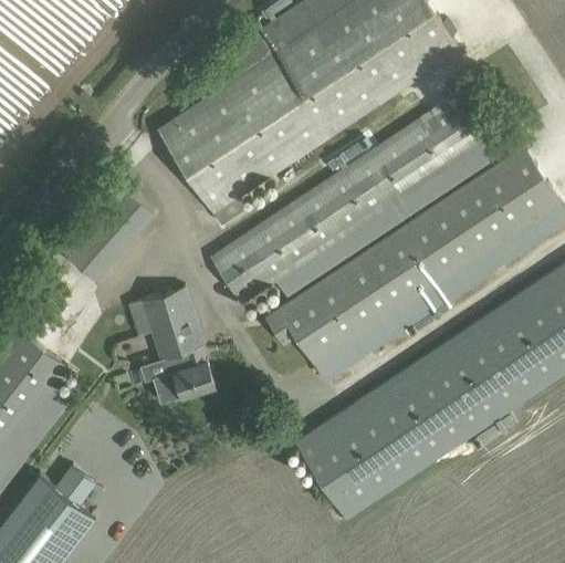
[(202,101),(157,131),(212,214),(220,225),(246,208),(238,197),(460,50),(426,0),(302,0),(218,56),(222,63),(191,83),(202,101)]
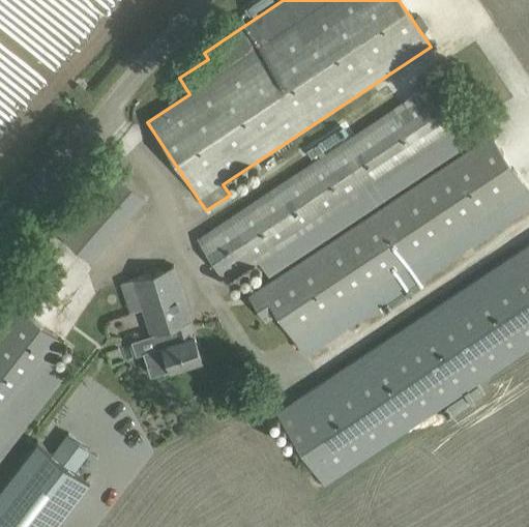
[(438,81),(198,242),(226,286),(258,264),(267,280),(477,140),(438,81)]
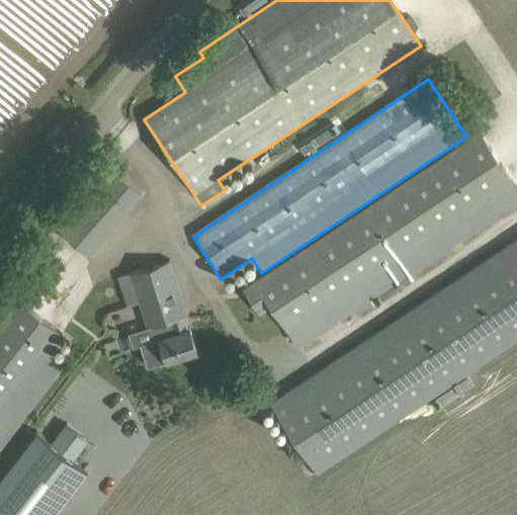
[(516,190),(479,135),(242,292),(258,317),(270,310),(296,351),(516,203),(516,190)]
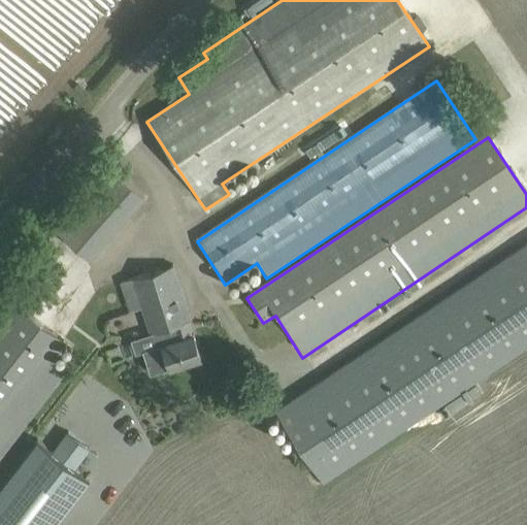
[(105,165),(52,227),(89,260),(142,197),(105,165)]
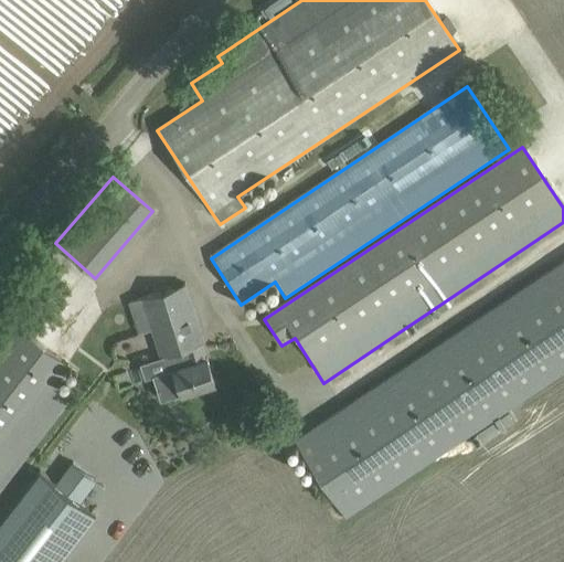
[(563,262),(294,442),(317,476),(333,501),(343,516),(344,517),(490,421),(503,412),(507,410),(563,371),(563,262)]
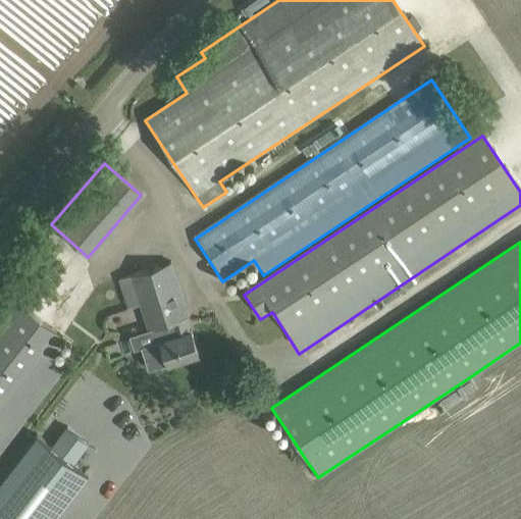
[(169,265),(131,277),(118,281),(126,310),(140,306),(148,331),(150,331),(154,346),(140,350),(147,372),(196,356),(189,333),(188,333),(184,320),(187,319),(169,265)]
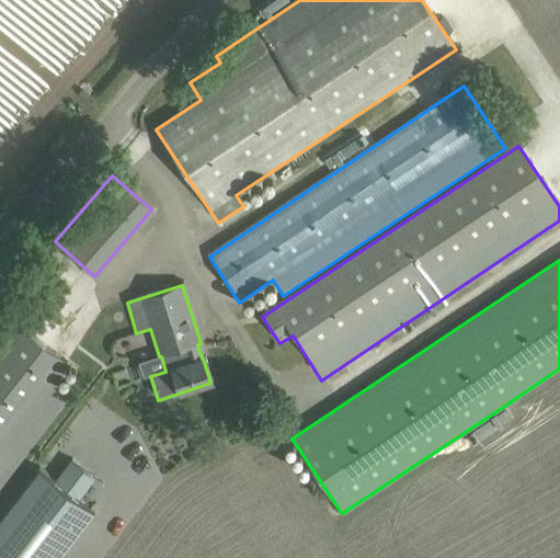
[(0,488),(71,396),(54,382),(66,365),(15,326),(0,345),(0,488)]
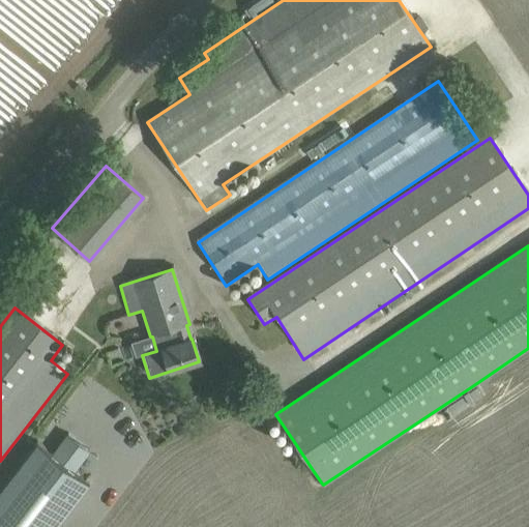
[(35,444),(0,490),(0,526),(54,526),(88,484),(35,444)]
